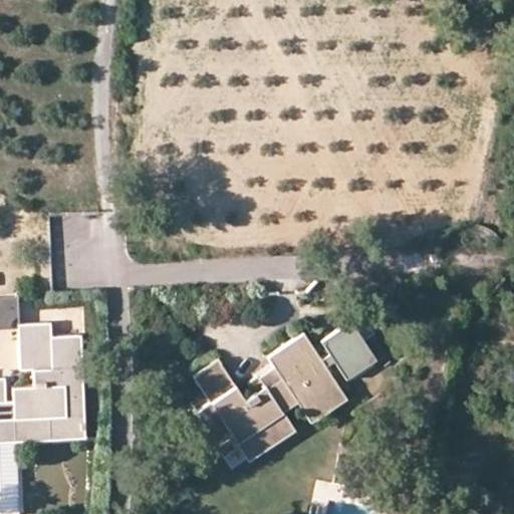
[(0,327),(18,327),(18,322),(17,296),(0,296),(0,327)]
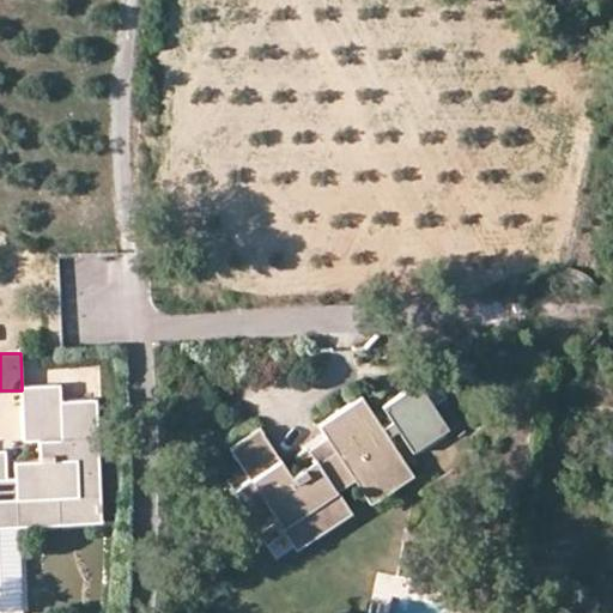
[(22,384),(22,390),(24,439),(41,439),(42,459),(14,460),(14,475),(6,477),(5,448),(0,448),(0,525),(102,521),(97,398),(61,400),(60,383),(22,384)]
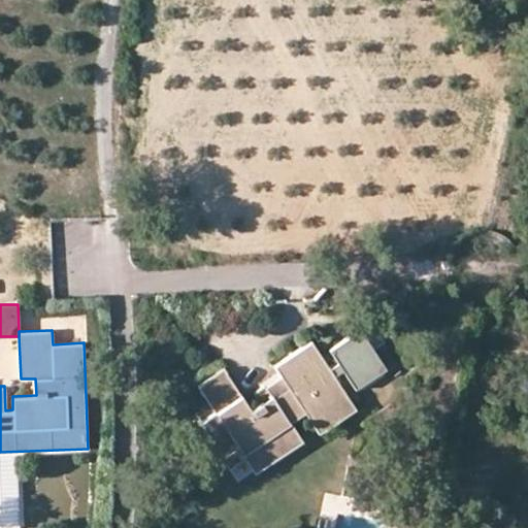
[(333,371),(315,343),(276,368),(284,380),(290,388),(274,398),(272,396),(253,409),(226,370),(199,388),(218,416),(202,425),(225,460),(241,450),(243,454),(291,423),(306,413),(320,433),(357,408),(338,380),(347,374),(357,389),(385,370),(359,332),(331,351),(341,365),(333,371)]
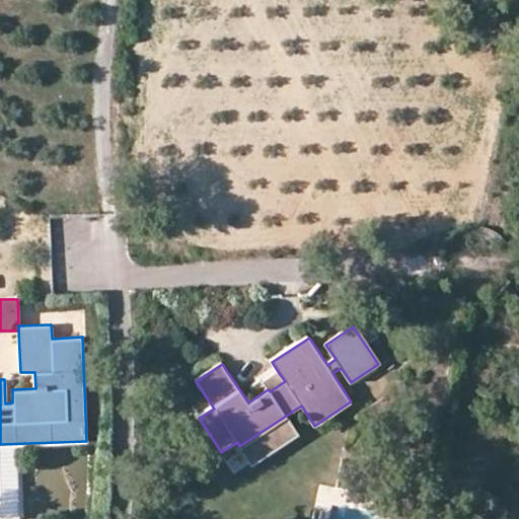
[(264,383),(268,389),(270,391),(285,381),(279,373),(264,383)]
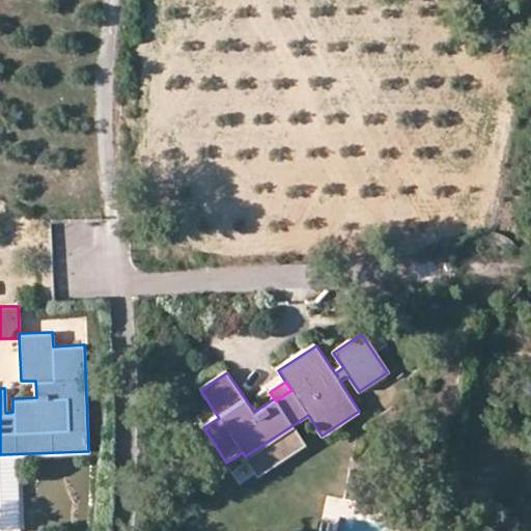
[(292,425),(245,456),(249,462),(255,471),(302,439),(292,425)]
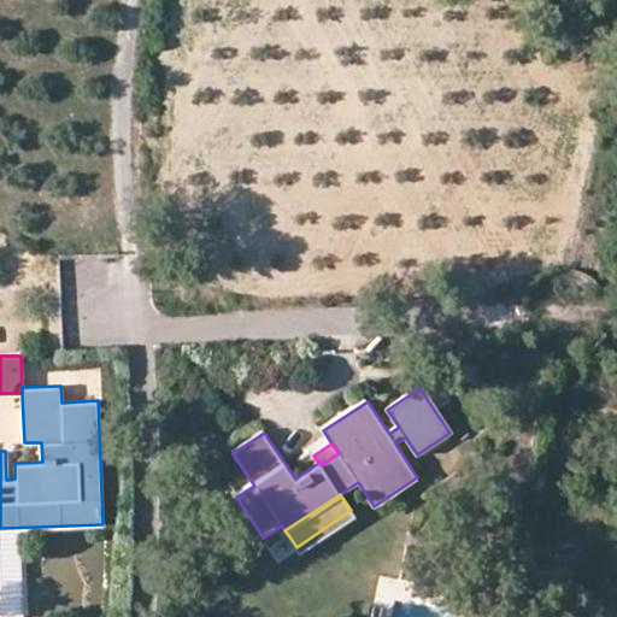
[(282,526),(263,538),(271,548),(289,536),(285,530),(282,526)]
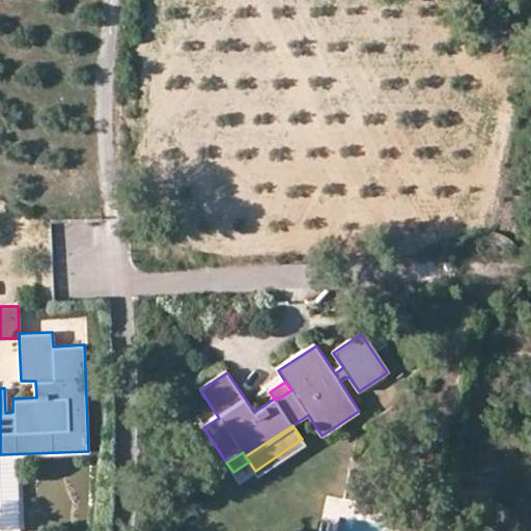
[(18,530),(16,454),(0,454),(0,530),(18,530)]
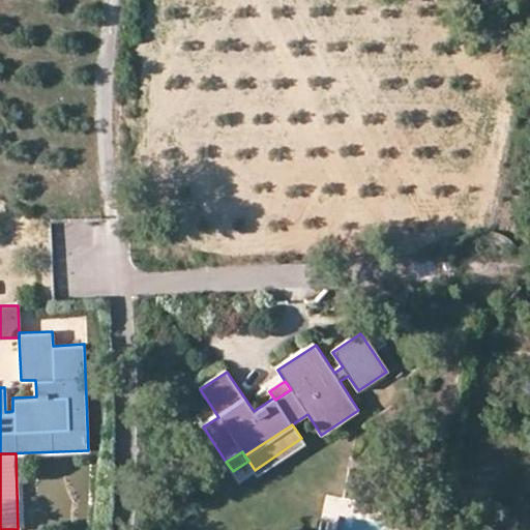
All buildings are outlined.
